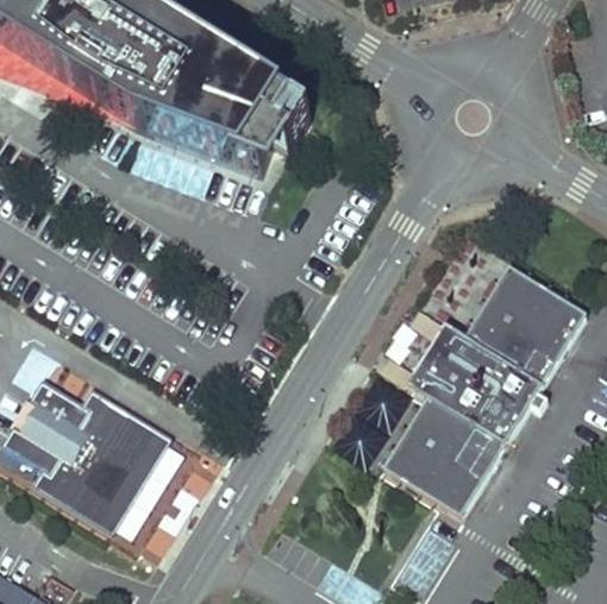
[(308,117),(160,24),(143,50),(117,35),(129,5),(116,0),(0,0),(0,45),(132,127),(258,174),(270,145),(285,153),(308,117)]
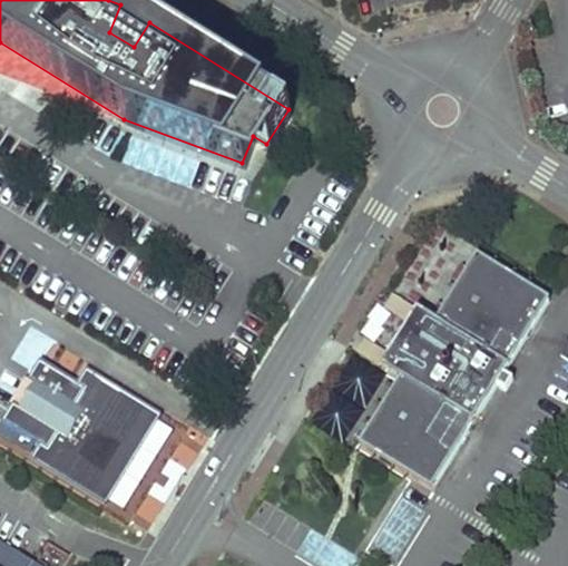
[(134,47),(149,22),(120,5),(109,32),(134,47)]
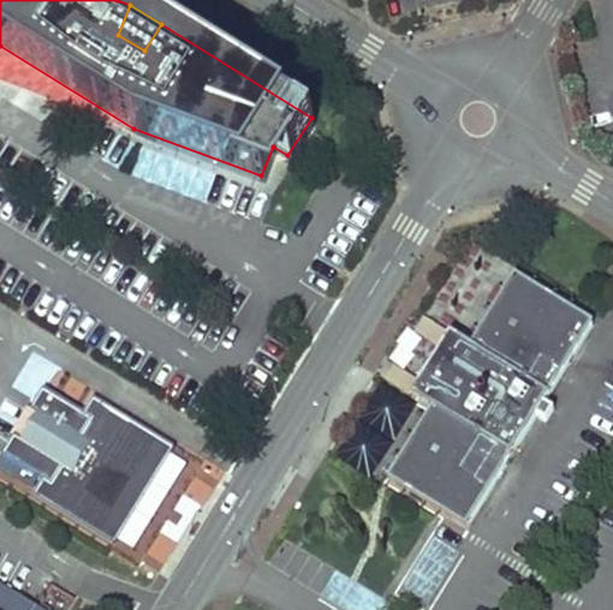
[(0,78),(134,129),(0,46),(0,78)]
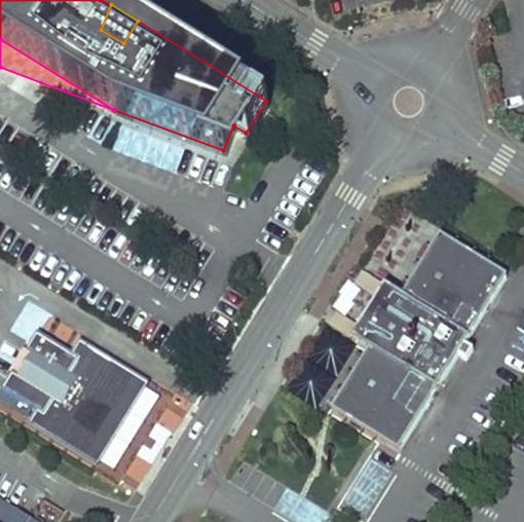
[(398,442),(504,268),(440,229),(402,287),(383,275),(354,321),(348,331),(368,342),(331,401),(398,442)]
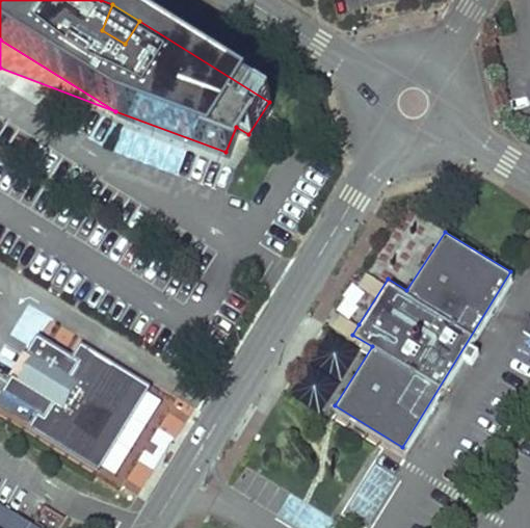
[(45,415),(42,420),(86,448),(94,436),(103,442),(116,420),(129,400),(118,393),(128,378),(82,350),(78,358),(38,334),(29,349),(36,354),(22,376),(15,372),(4,390),(45,415)]
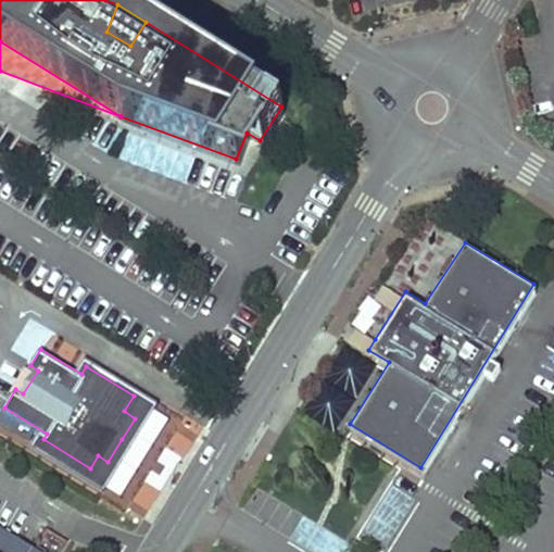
[(88,362),(86,366),(134,396),(124,411),(135,418),(122,439),(108,462),(98,455),(90,468),(43,439),(40,443),(105,484),(154,404),(88,362)]
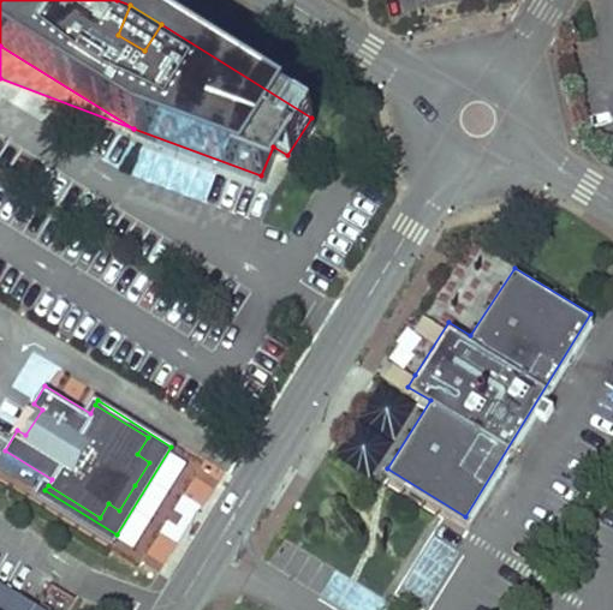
[(0,609),(51,609),(0,578),(0,609)]
